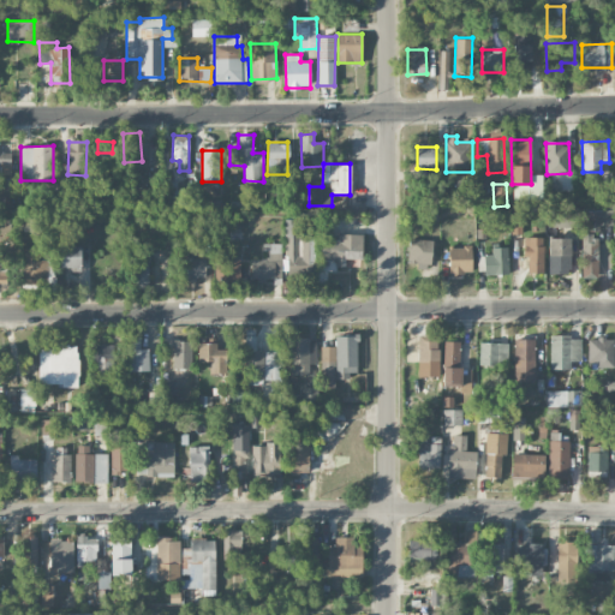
[(581,233),(583,279),(598,279),(598,225),(613,225),(613,210),(584,210),(585,233),(581,233)]
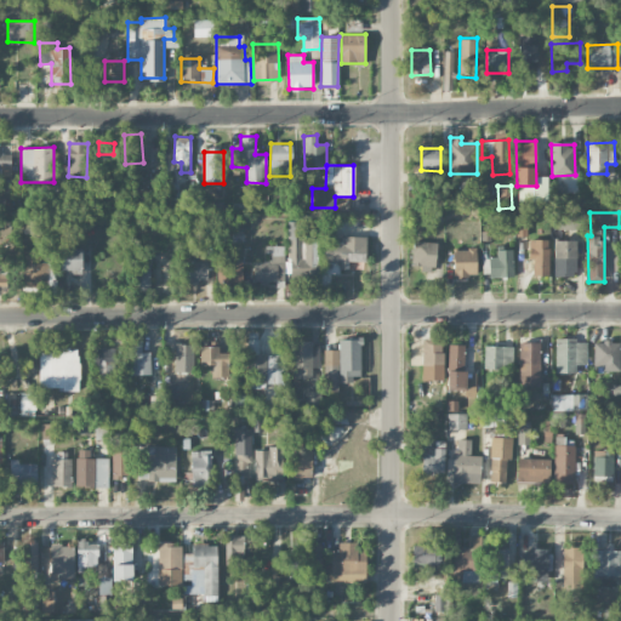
[(317,278),(318,238),(303,238),(303,222),(289,221),(288,278),(317,278)]
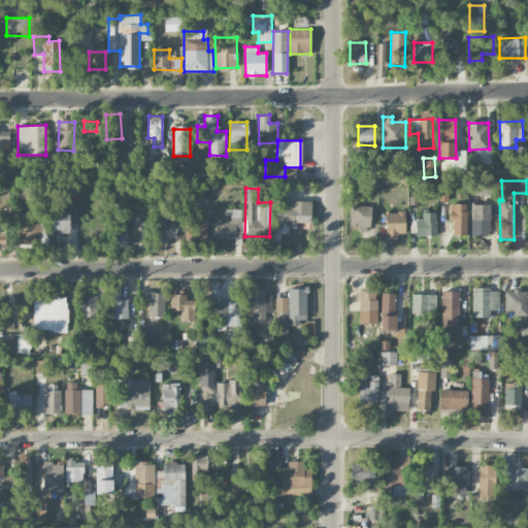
[(311,201),(289,201),(289,206),(275,205),(275,223),(289,223),(289,229),(297,229),(297,223),(310,223),(311,201)]
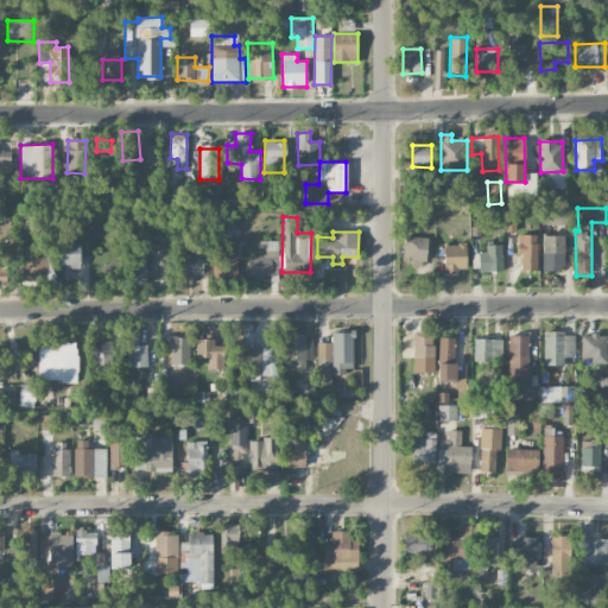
[(521,270),(537,270),(537,235),(518,234),(517,254),(521,254),(521,270)]
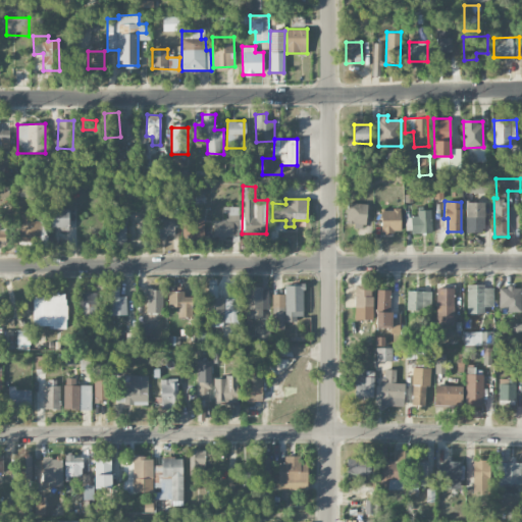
[(465,203),(466,232),(484,232),(483,202),(465,203)]
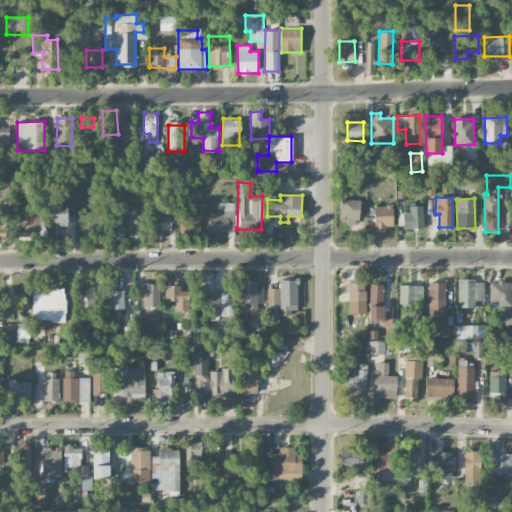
[(359,220),(360,199),(340,199),(340,219),(359,220)]
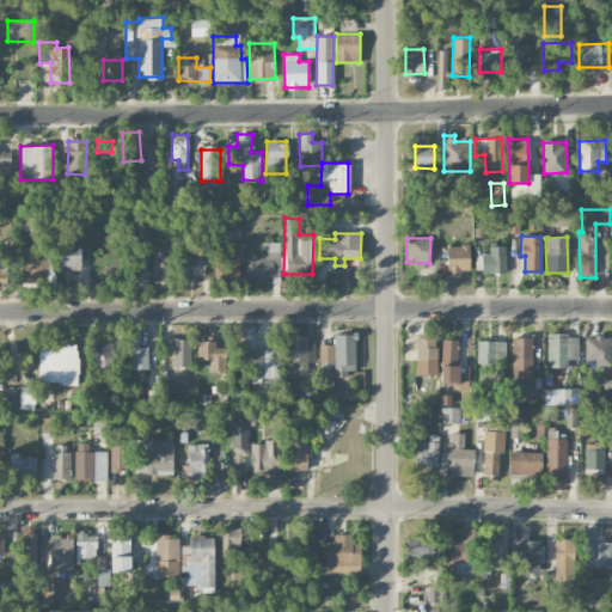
[(80,245),(56,244),(56,267),(80,267),(80,245)]
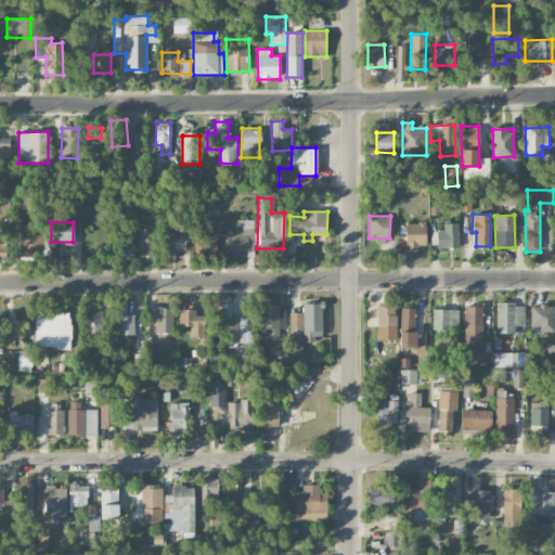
[(227,234),(227,254),(255,253),(254,221),(242,221),(243,234),(227,234)]
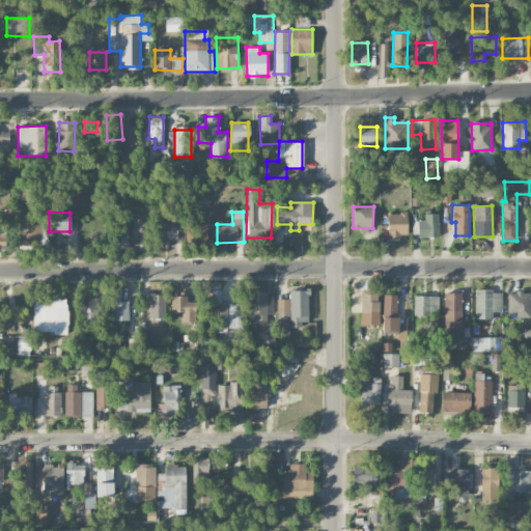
[(408,213),(388,213),(387,236),(407,238),(408,213)]
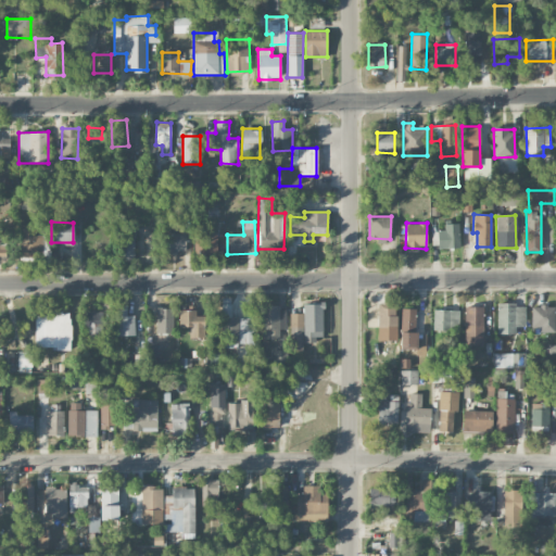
[(444,230),(437,230),(438,249),(459,248),(458,223),(444,224),(444,230)]
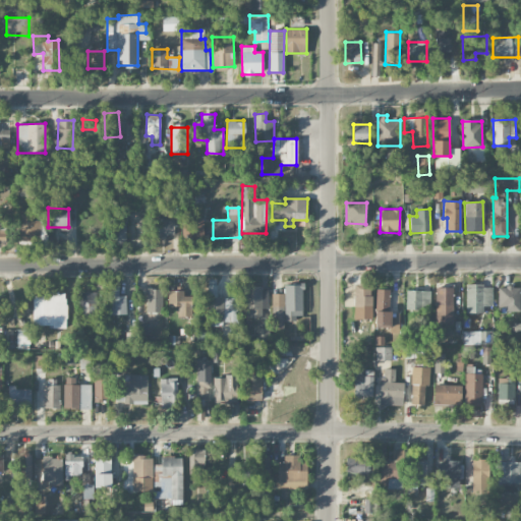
[(16,211),(17,242),(41,241),(40,220),(34,220),(34,210),(16,211)]
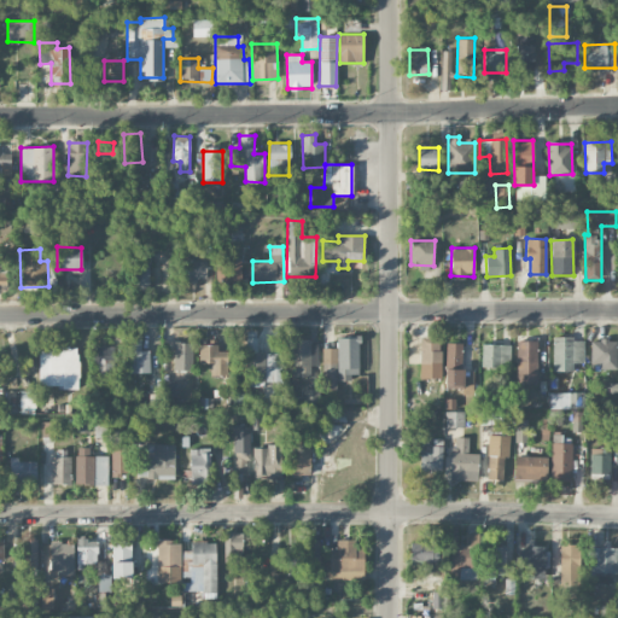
[(149,255),(133,255),(135,286),(150,285),(149,255)]
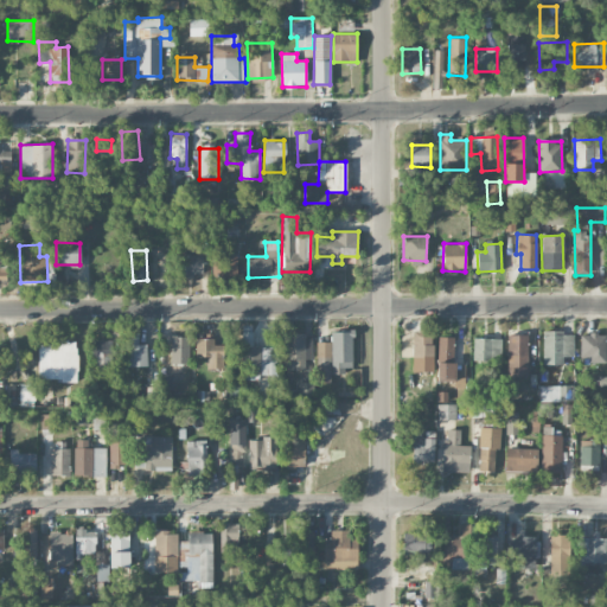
[(202,275),(202,253),(178,253),(179,276),(202,275)]
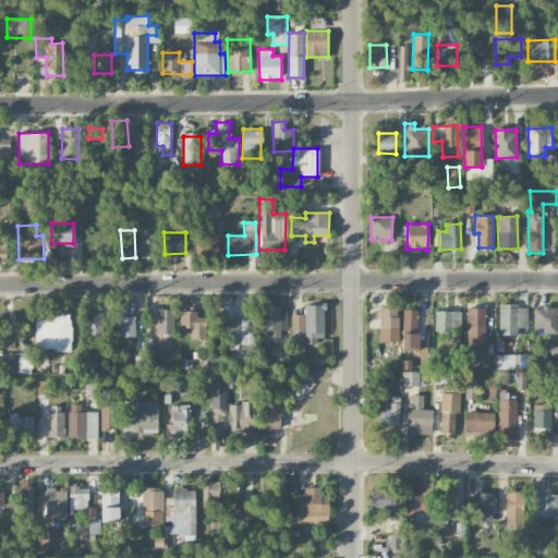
[(217,234),(195,235),(195,255),(218,254),(217,234)]
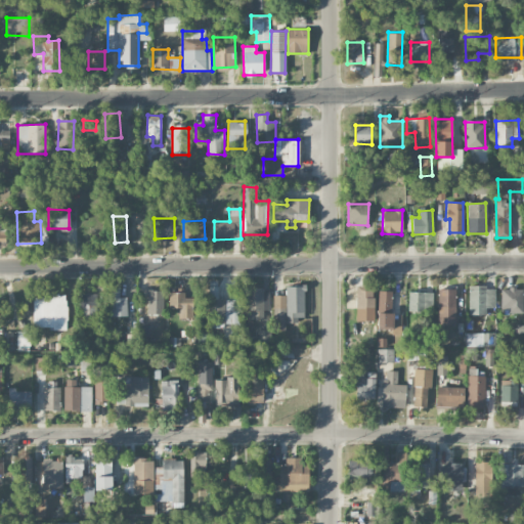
[(127,316),(127,297),(120,297),(120,282),(110,284),(111,316),(127,316)]
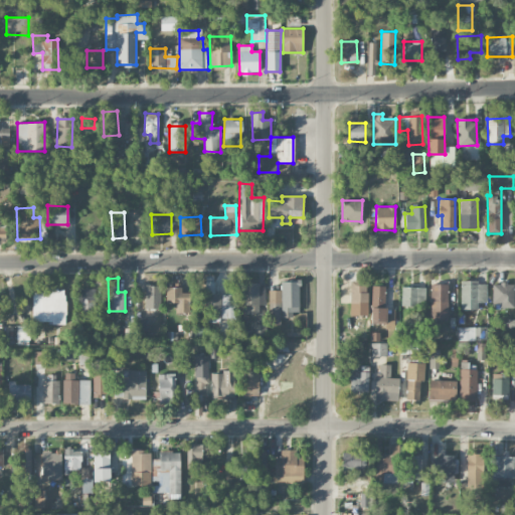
[(300,312),(299,281),(281,282),(282,317),(292,317),(292,312),(300,312)]
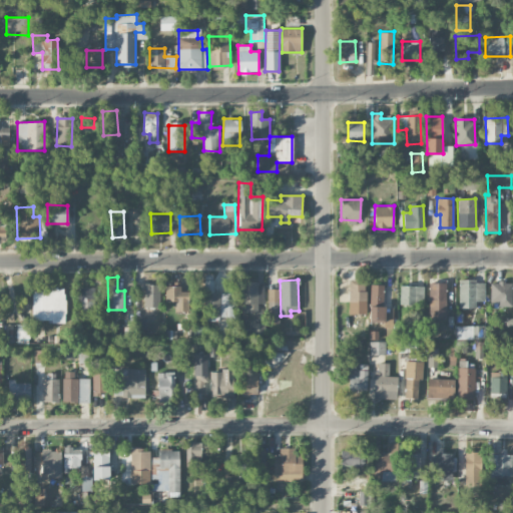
[(349,302),(366,303),(366,280),(349,280),(349,302)]
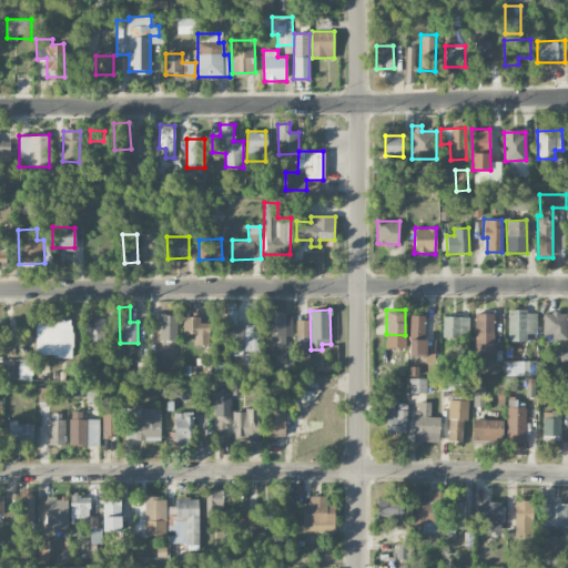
[(508,341),(527,341),(527,333),(536,333),(536,311),(508,311),(508,341)]
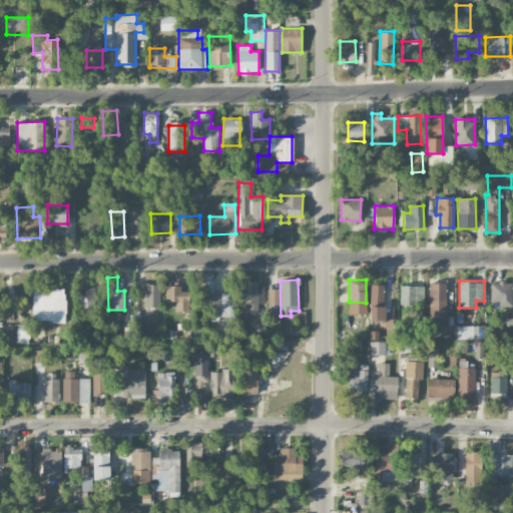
[(241,313),(264,313),(265,283),(242,282),(241,313)]
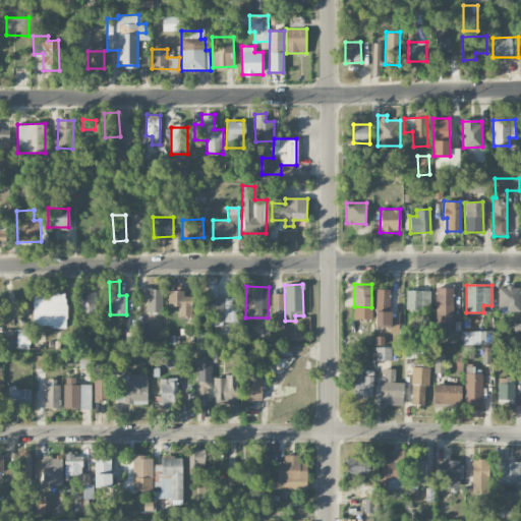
[(453,287),(436,287),(436,323),(453,323),(453,287)]
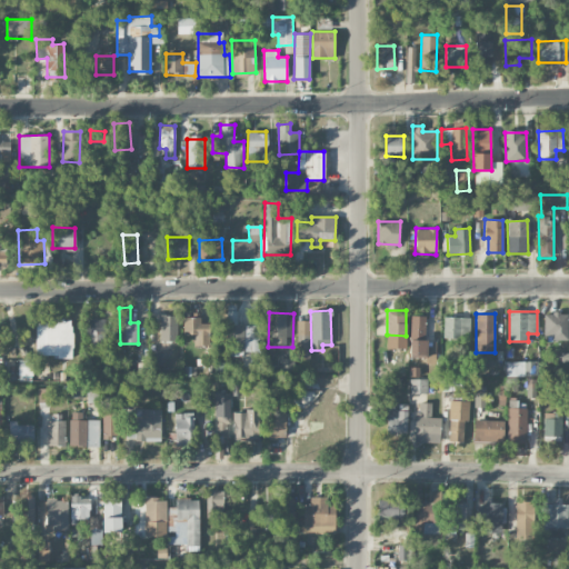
[(543,338),(568,338),(568,313),(543,313),(543,338)]
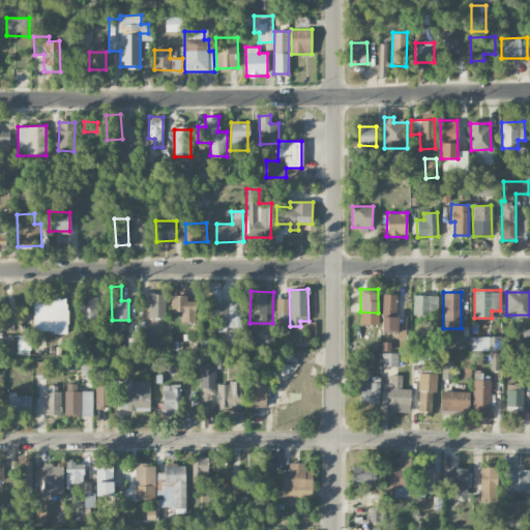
[(149,317),(165,318),(166,294),(150,293),(149,317)]
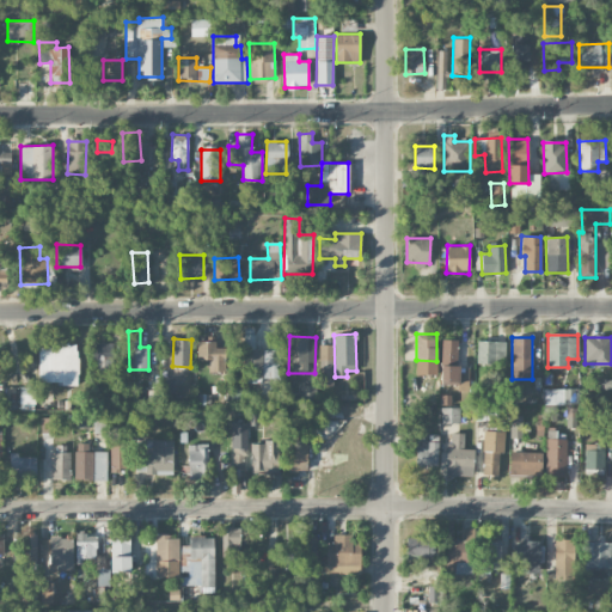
[(469,366),(457,367),(457,340),(441,340),(441,385),(457,385),(457,389),(469,389),(469,366)]
